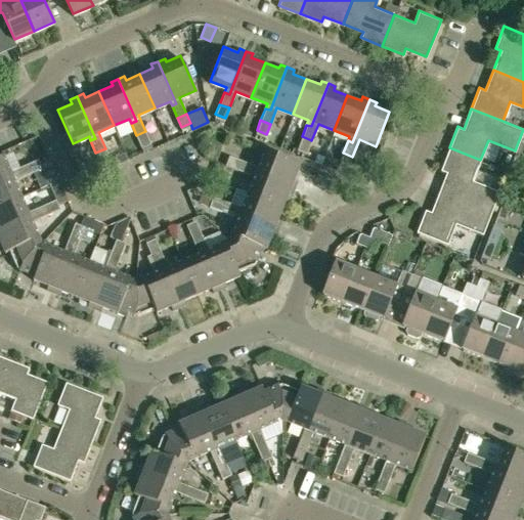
[(145,131),(136,135),(140,144),(149,140),(145,131)]
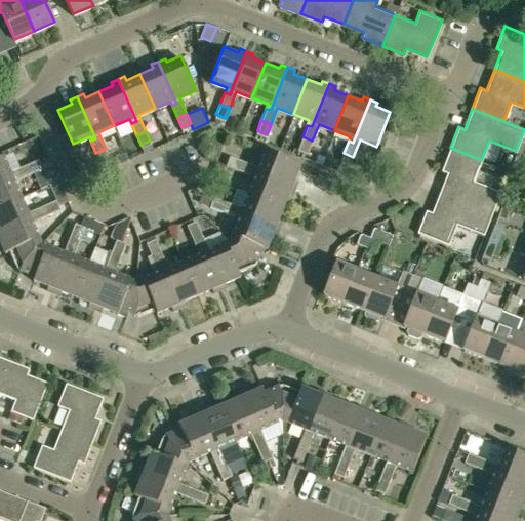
[(303,136),(298,147),(308,151),(312,141),(303,136)]
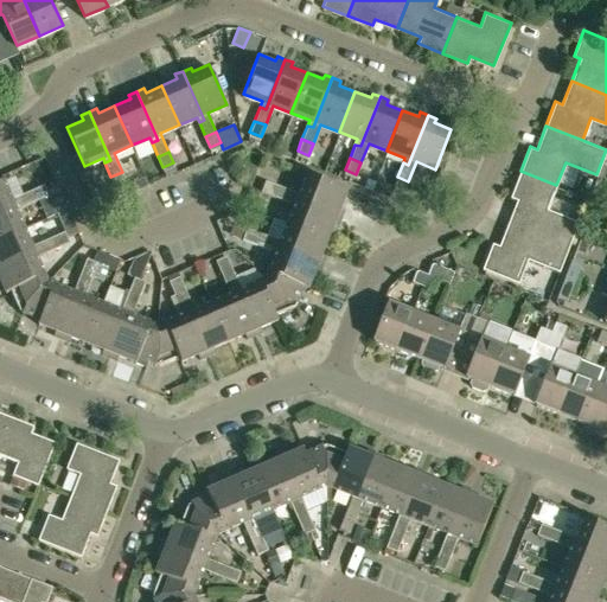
[(548,209),(556,185),(521,171),(511,196),(517,198),(509,222),(569,245),(579,221),(548,209)]
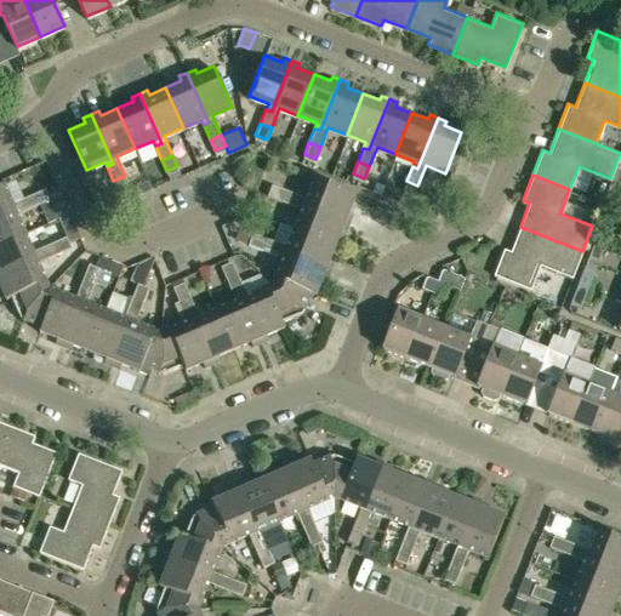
[(125,176),(113,181),(119,193),(130,188),(125,176)]
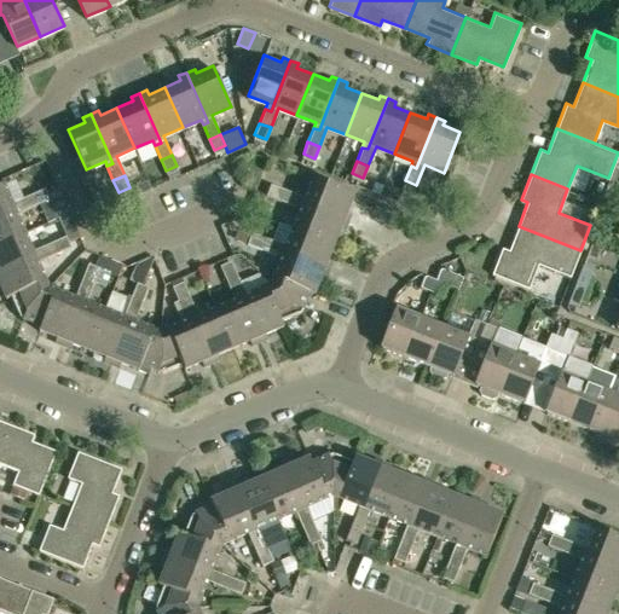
[(305,195),(299,193),(296,198),(348,219),(351,210),(347,209),(353,192),(312,175),(305,195)]
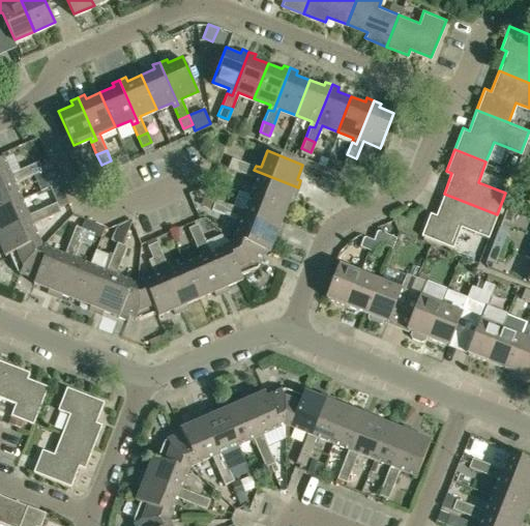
[(321,152),(318,159),(326,163),(328,155),(321,152)]
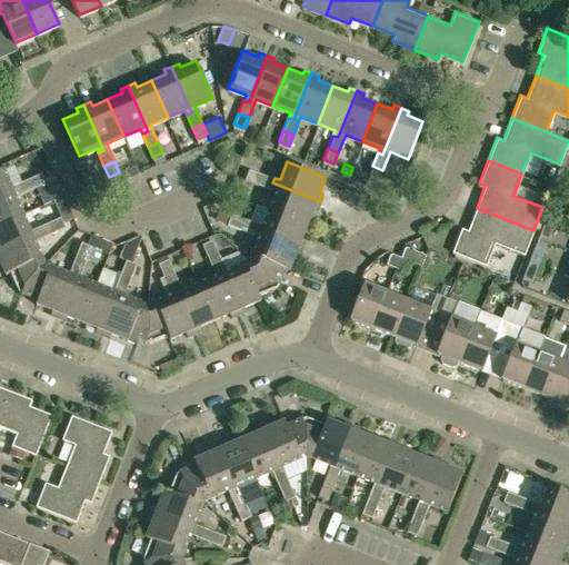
[(372,166),(368,177),(379,180),(382,170),(372,166)]
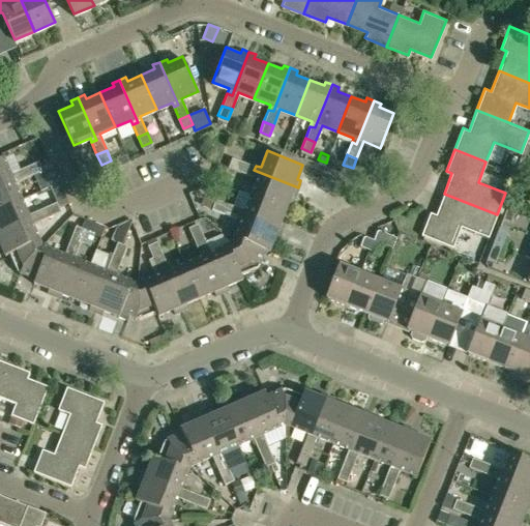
[(0,181),(17,174),(19,179),(31,174),(27,165),(10,172),(3,155),(0,156),(0,181)]
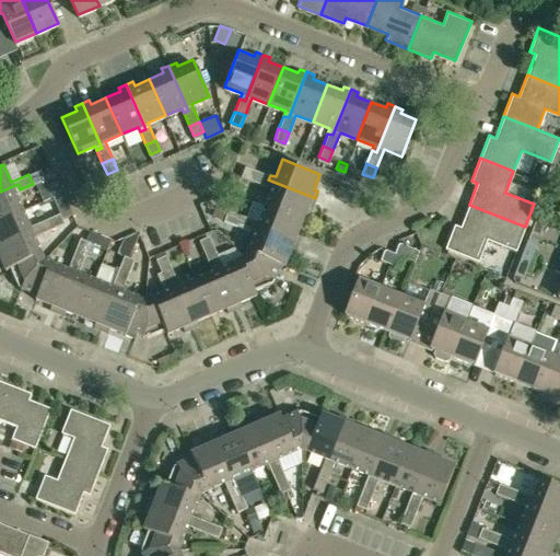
[(247,165),(243,175),(255,181),(258,170),(247,165)]
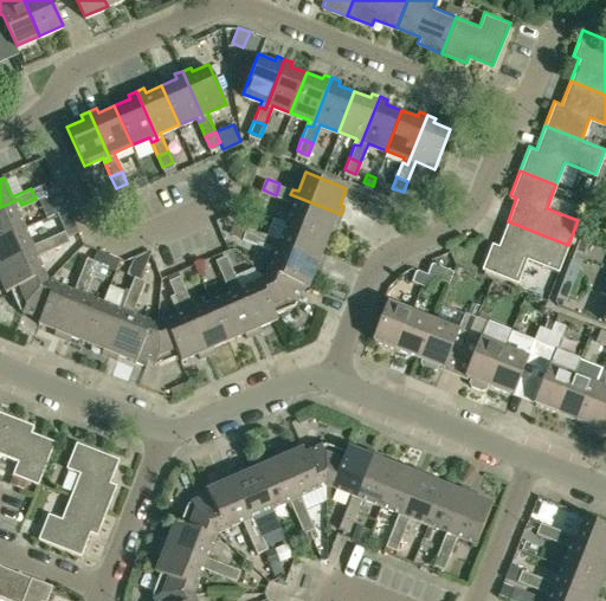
[(43,182),(31,188),(36,199),(47,194),(43,182)]
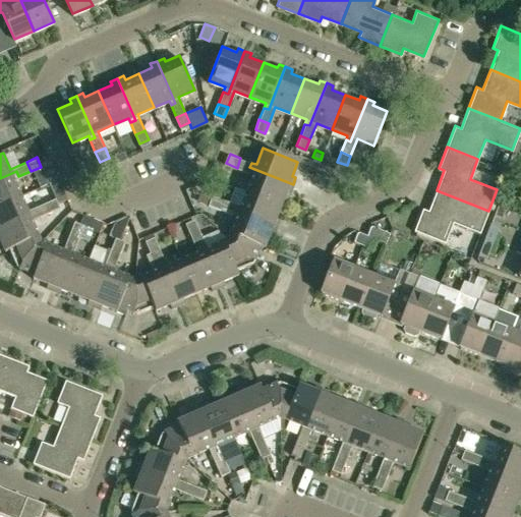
[(252,174),(246,189),(281,203),(286,189),(290,190),(293,184),(249,167),(251,163),(240,158),(237,168),(252,174)]
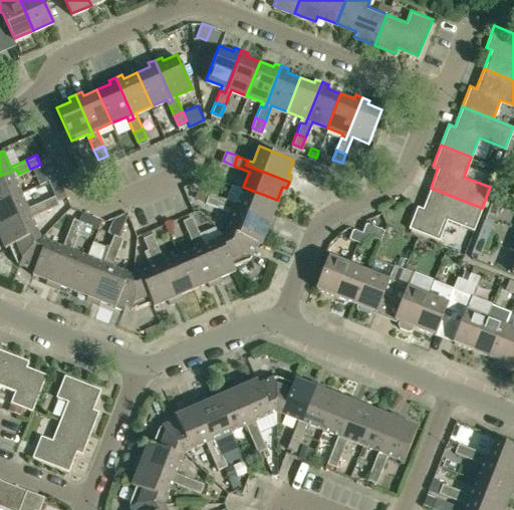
[(0,199),(21,191),(14,176),(18,174),(16,169),(0,176),(0,199)]
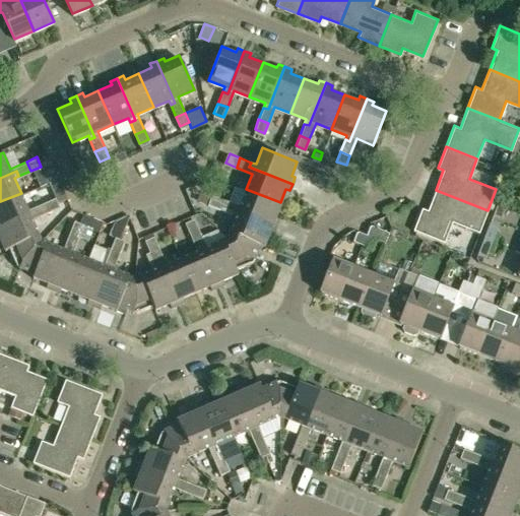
[(275,216),(280,202),(246,189),(240,205),(236,203),(234,207),(276,224),(278,217),(275,216)]
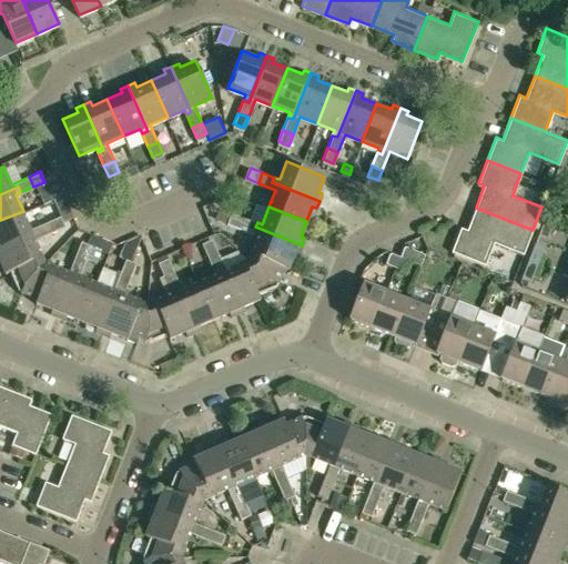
[(524,253),(533,230),(476,208),(467,229),(462,227),(452,250),(486,263),(494,241),(524,253)]
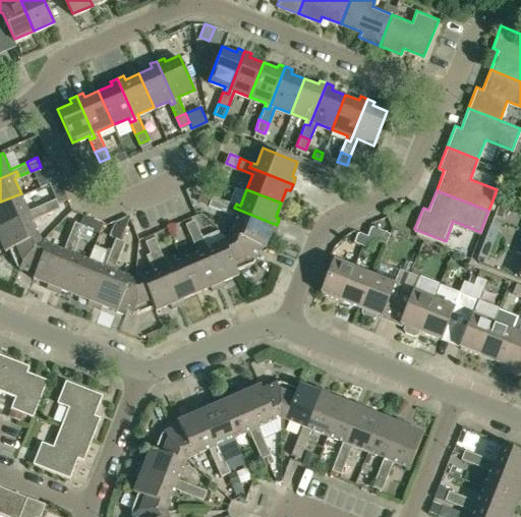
[(27,209),(21,193),(0,202),(0,226),(35,212),(37,216),(48,211),(44,202),(27,209)]
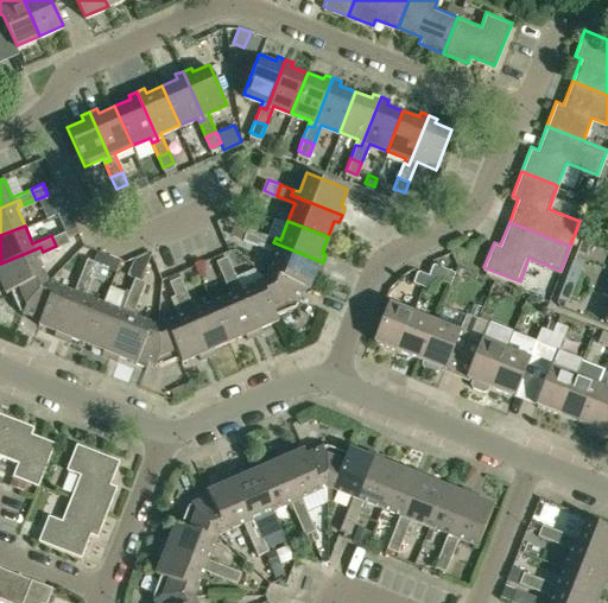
[(249,227),(245,239),(258,243),(263,233),(249,227)]
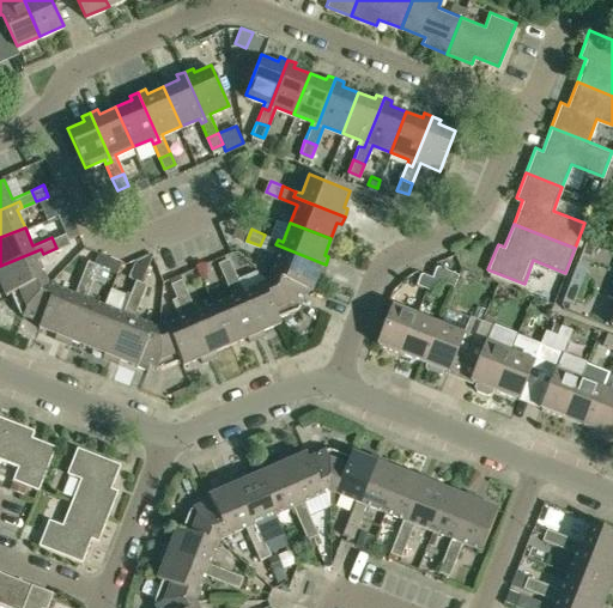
[(56,248),(68,243),(64,232),(52,237),(56,248)]
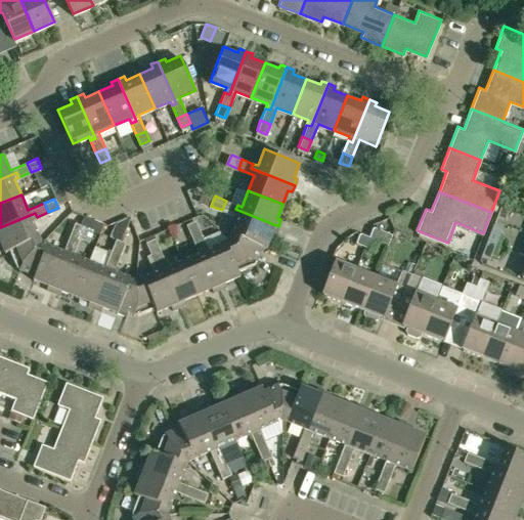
[(513,203),(505,199),(498,215),(507,218),(513,203)]
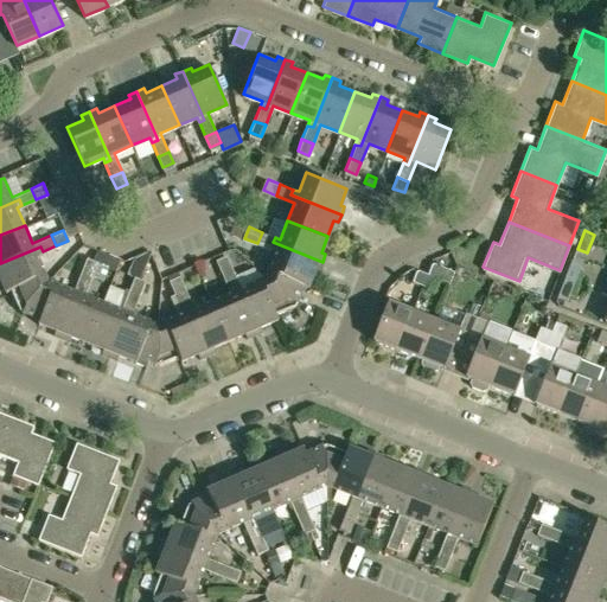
[(315,268),(319,270),(323,262),(273,242),(275,237),(262,232),(257,243),(275,250),(268,268),(304,282),(304,283),(308,286),(315,268)]
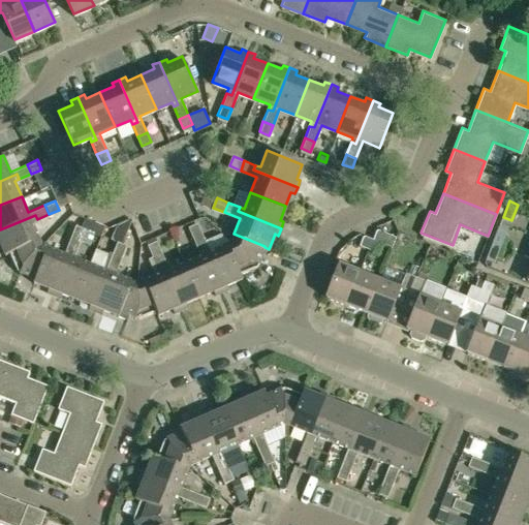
[(0,241),(5,253),(9,251),(9,250),(39,238),(32,221),(37,219),(35,215),(0,229),(0,241)]
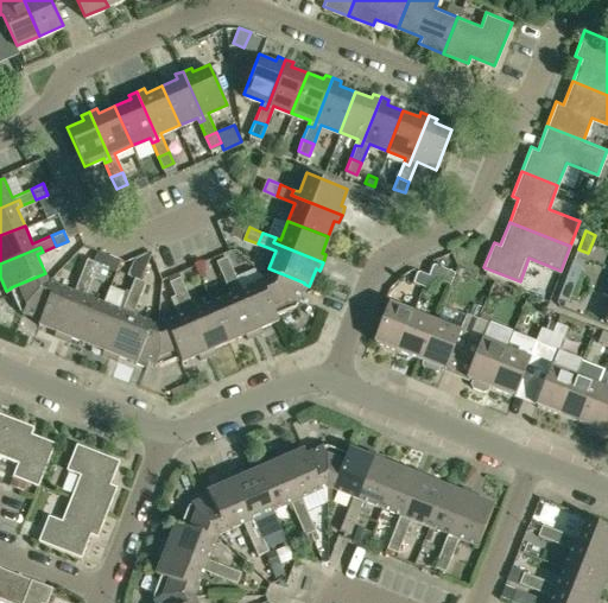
[(120,258),(97,248),(93,259),(116,270),(120,258)]
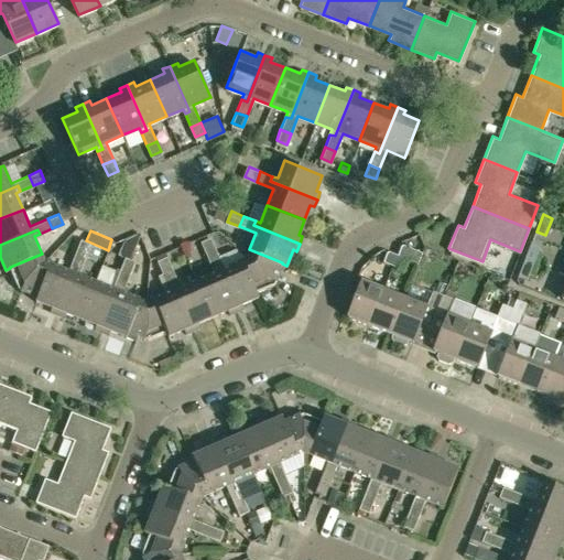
[(125,241),(136,246),(139,237),(136,236),(125,241)]
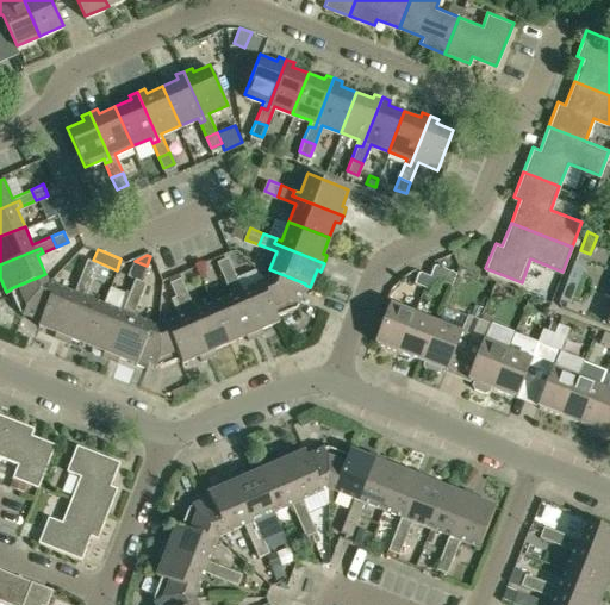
[(229,257),(218,262),(223,274),(234,269),(229,257)]
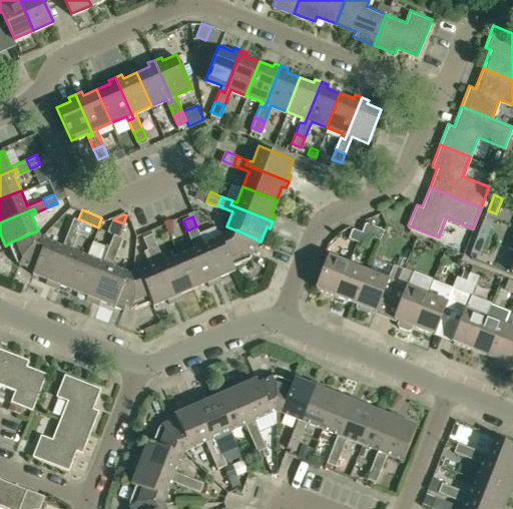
[(72,218),(68,228),(78,232),(82,222),(72,218)]
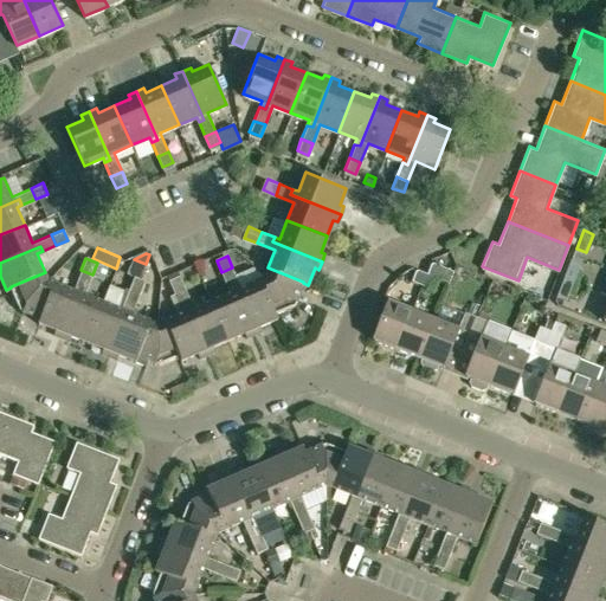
[(573,258),(566,276),(575,280),(582,262),(573,258)]
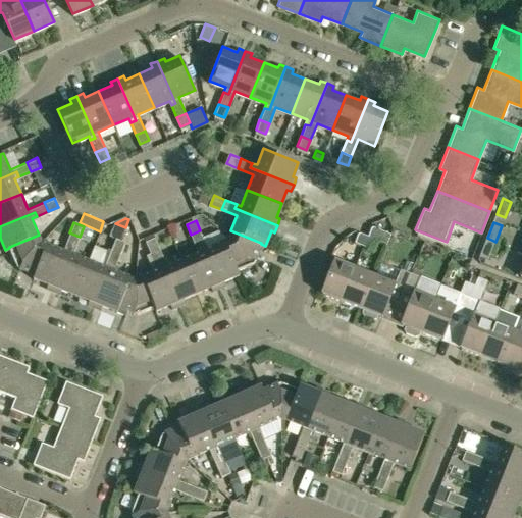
[(371,224),(368,234),(378,239),(377,239),(386,242),(390,231),(371,224)]
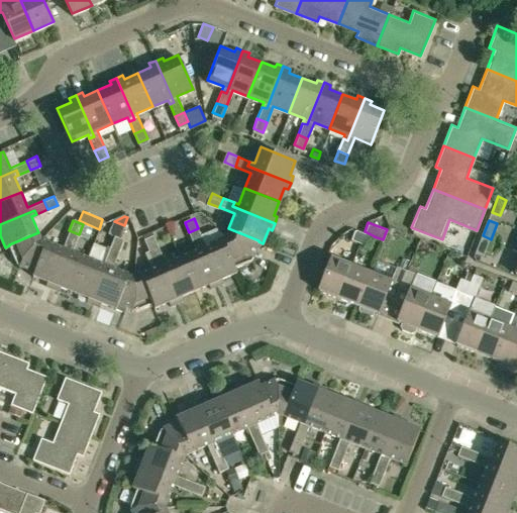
[(189,232),(196,248),(181,254),(195,289),(208,283),(210,286),(217,284),(199,241),(203,239),(198,228),(189,232)]
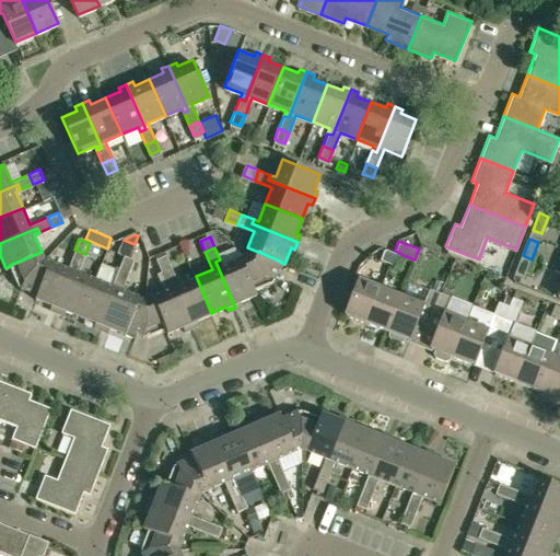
[(272,280),(280,262),(280,261),(247,247),(245,254),(238,257),(253,289),(254,289),(272,280)]
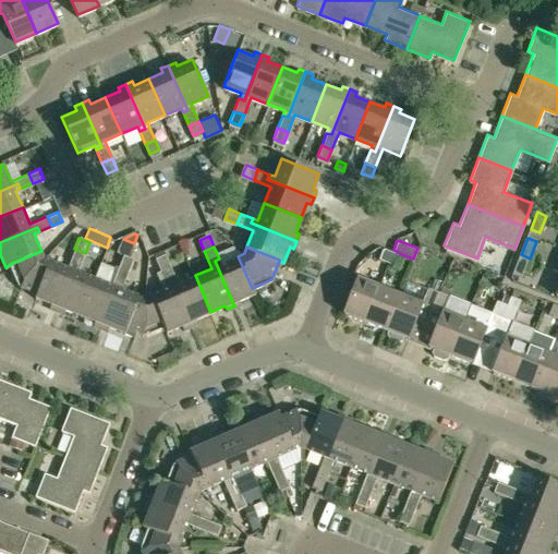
[(383,247),(379,257),(400,265),(403,255),(404,255),(393,250),(383,247)]
